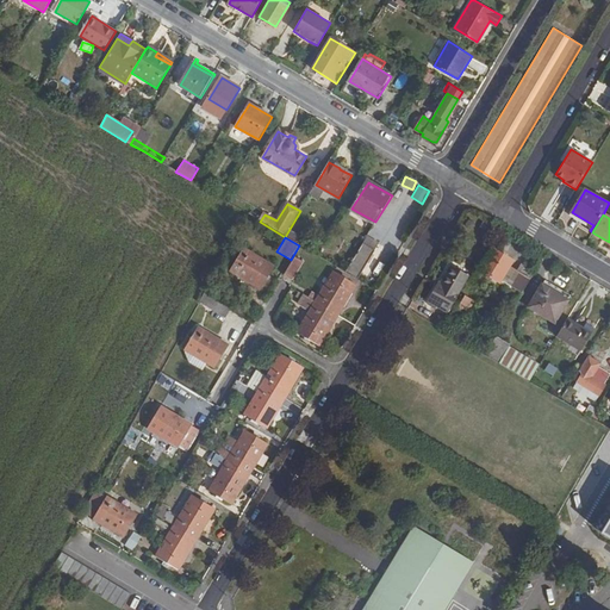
[(346,273),(358,279),(378,244),(367,237),(346,273)]
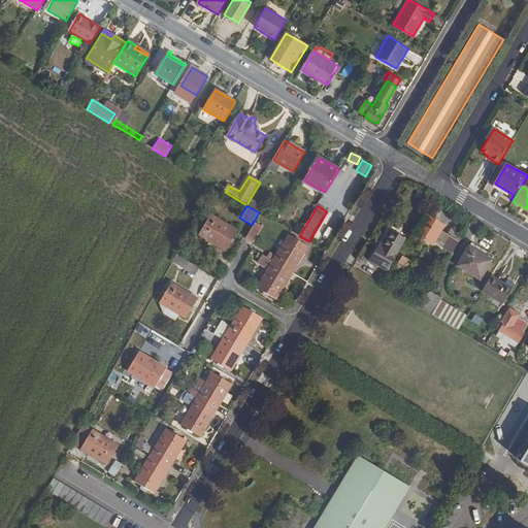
[(443,227),(426,216),(416,234),(432,245),(443,227)]
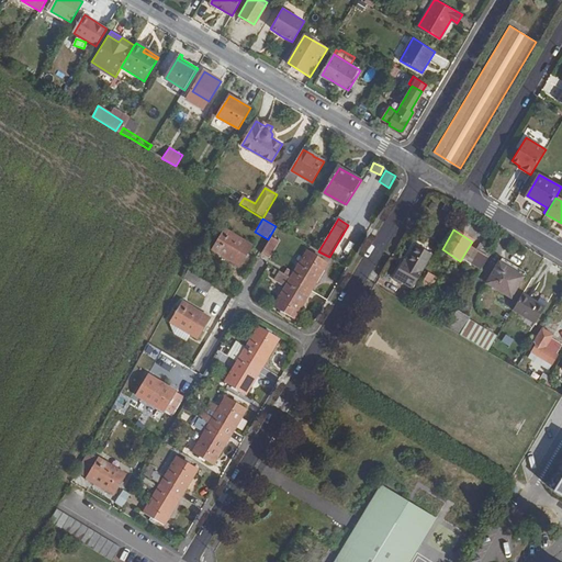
[(251,247),(224,231),(212,249),(240,267),(251,247)]
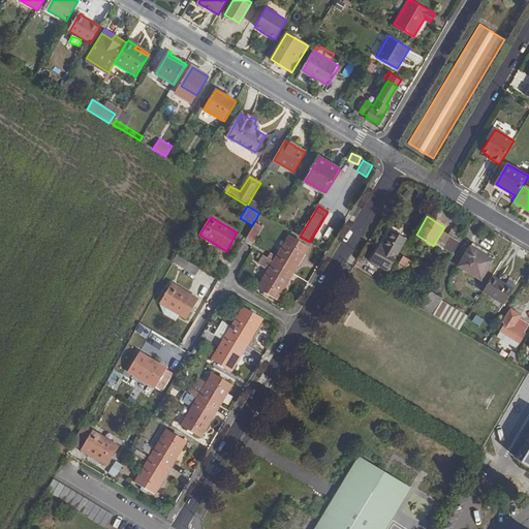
[(262,226),(257,222),(246,240),(253,244),(262,226)]
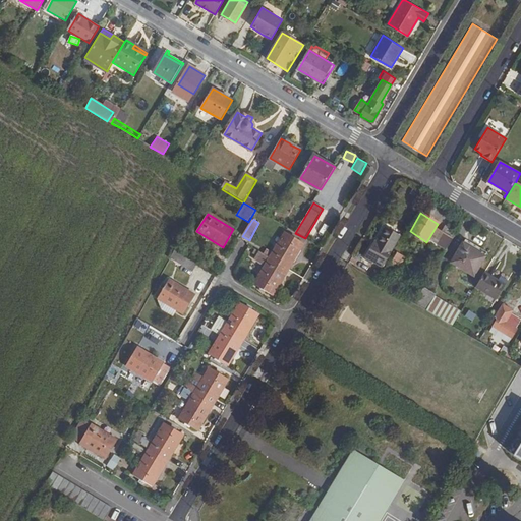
[(438,244),(447,250),(454,238),(445,232),(438,244)]
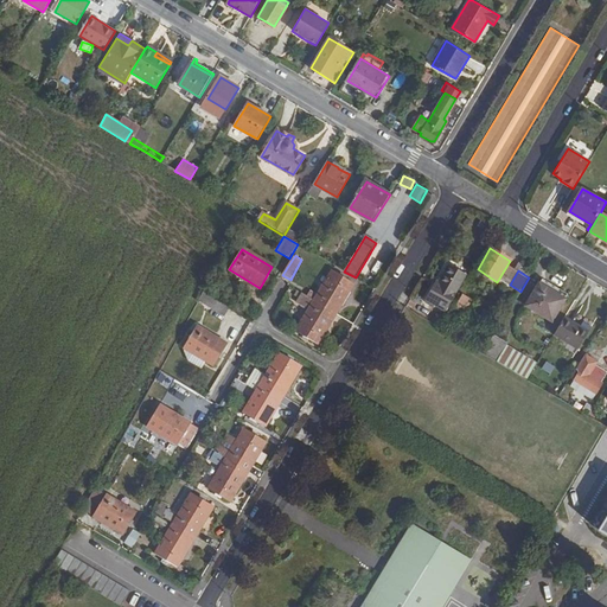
[(314,301),(336,314),(353,283),(332,272),(314,301)]
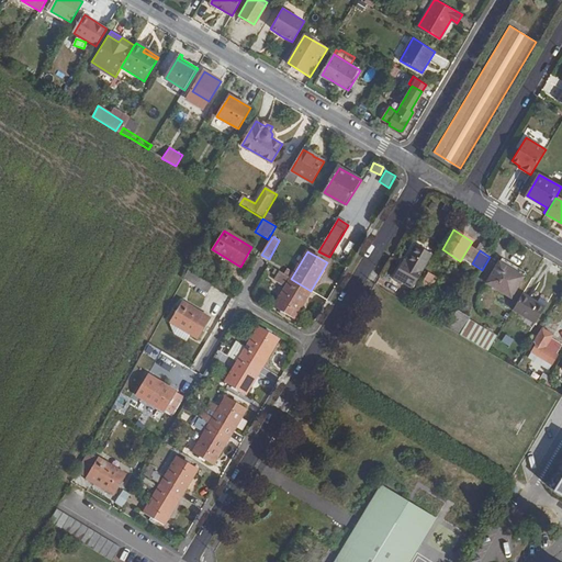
[(388,284),(407,295),(427,262),(411,253),(397,274),(395,272),(388,284)]
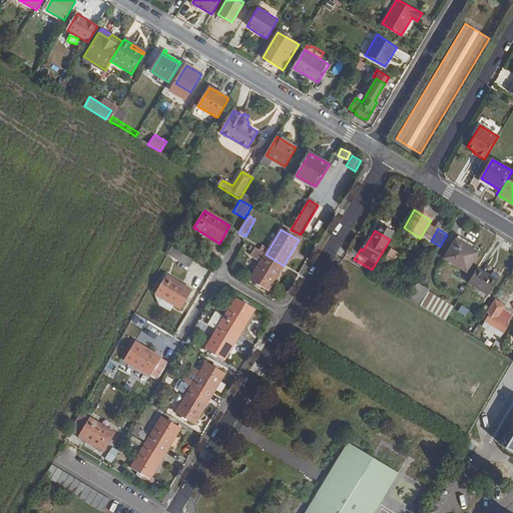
[(401,243),(396,240),(384,260),(392,265),(399,253),(396,251),(401,243)]
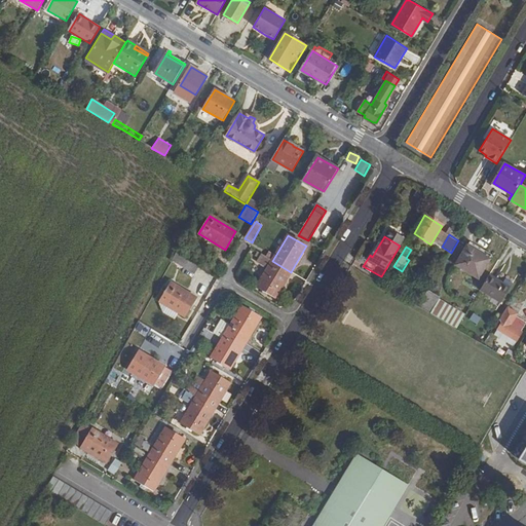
[(490,260),(468,247),(457,265),(479,278),(490,260)]
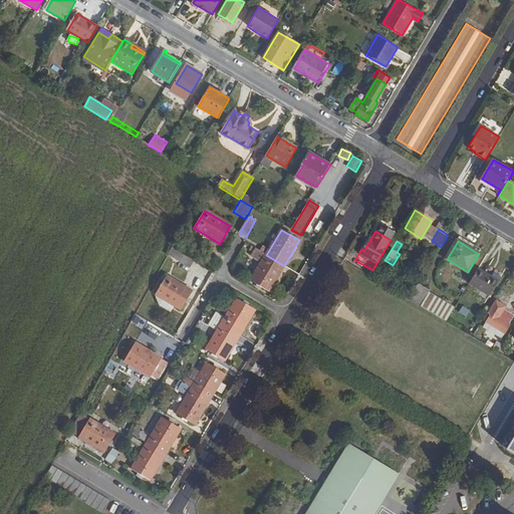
[(199,263),(173,248),(169,255),(194,270),(199,263)]
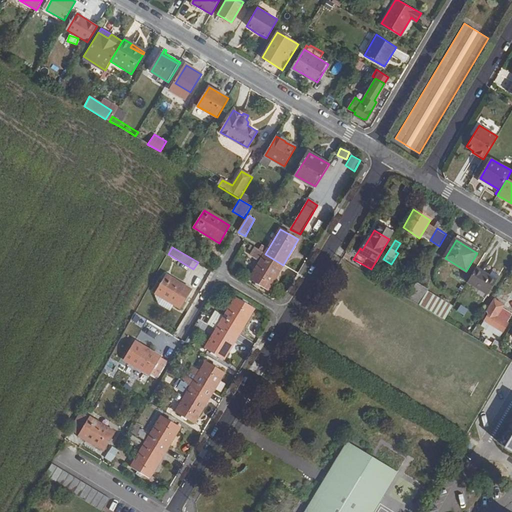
[(267,290),(283,265),(265,254),(255,249),(251,256),(261,261),(249,280),(267,290)]
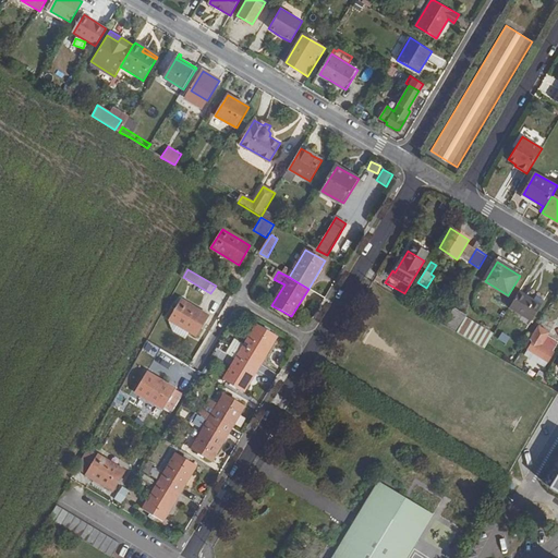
[(532,299),(520,291),(510,307),(530,319),(542,300),(534,295),(532,299)]
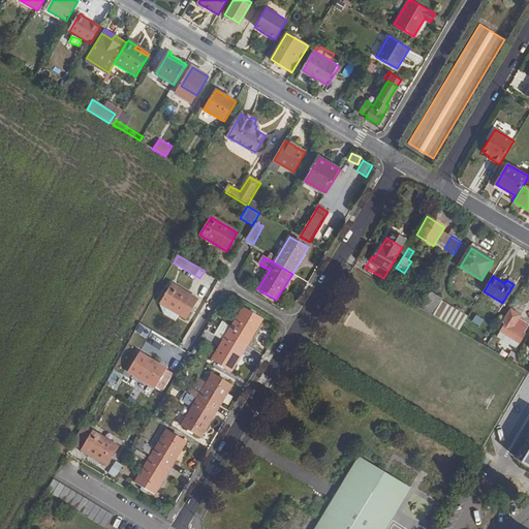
[(187,319),(198,302),(173,285),(162,304),(187,319)]
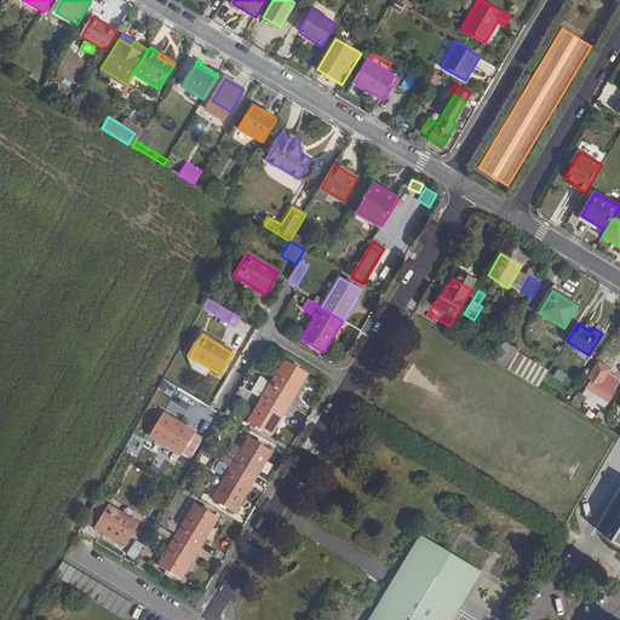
[(505,343),(494,361),(507,369),(518,351),(505,343)]
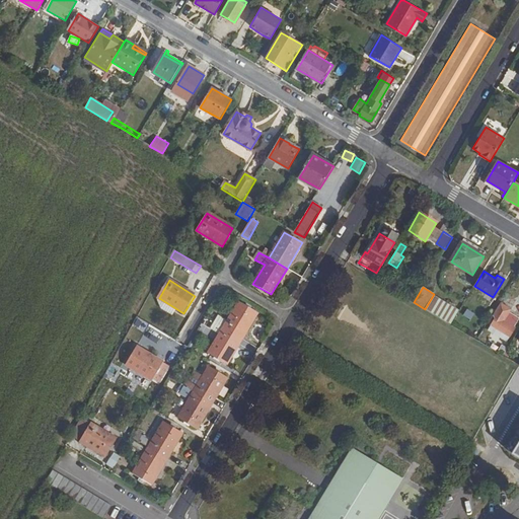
[(222,328),(241,340),(256,313),(238,302),(226,322),(222,328)]
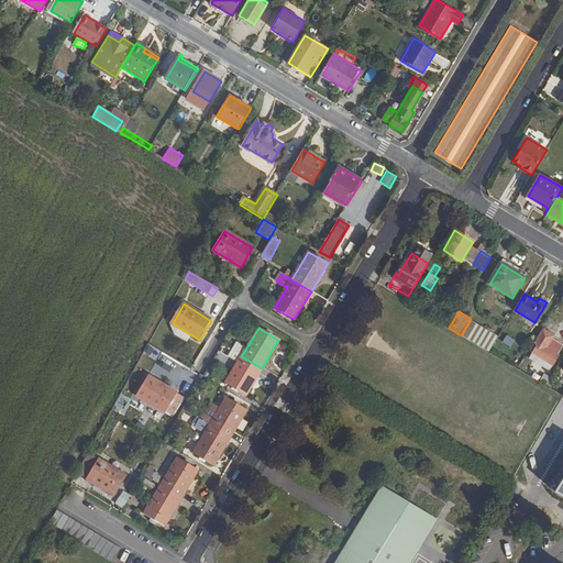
[(556,337),(544,329),(537,343),(539,344),(536,350),(555,361),(562,348),(562,345),(553,341),(556,337)]
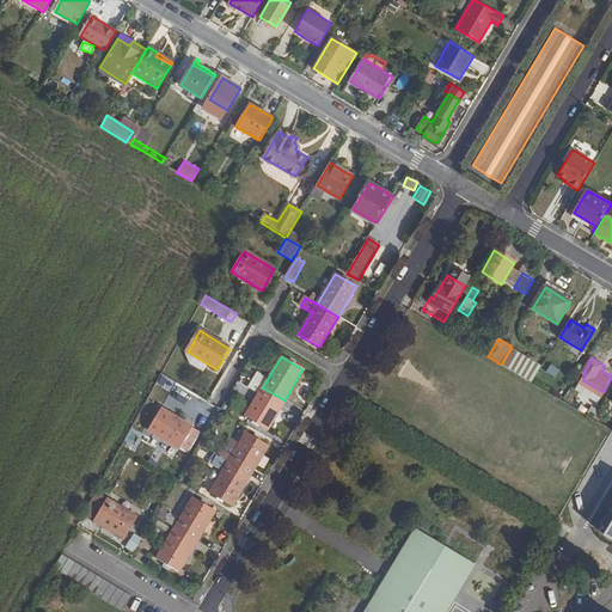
[(549,363),(545,372),(555,377),(560,368),(549,363)]
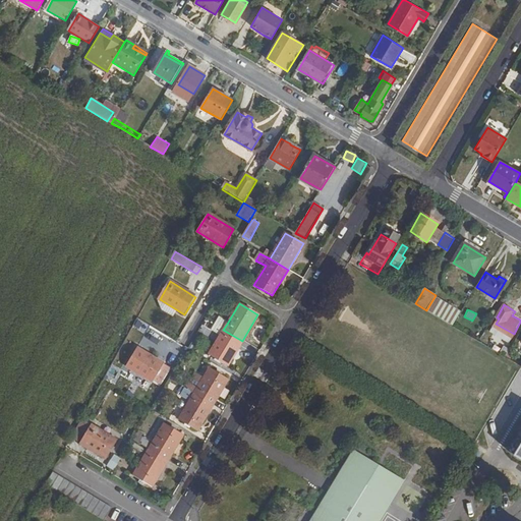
[(218,317),(214,325),(223,330),(227,324),(218,317)]
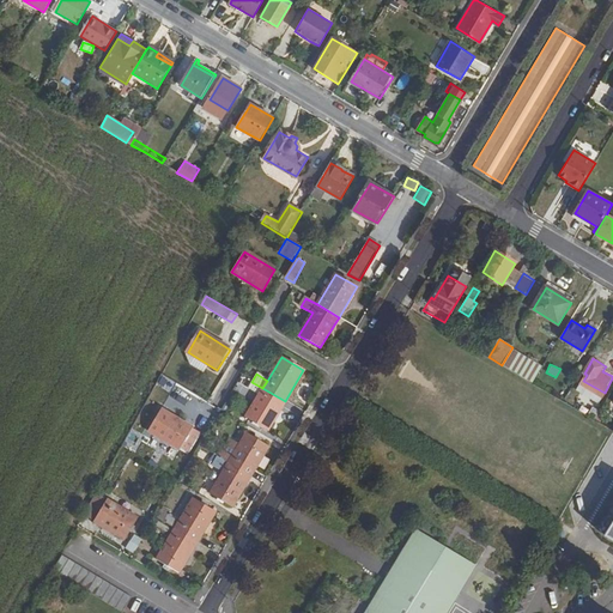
[(262,388),(252,382),(247,388),(259,395),(262,388)]
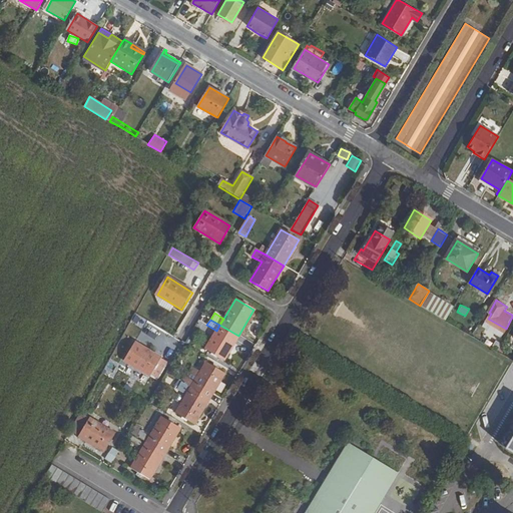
[(222,362),(238,336),(219,325),(216,331),(205,350),(222,362)]
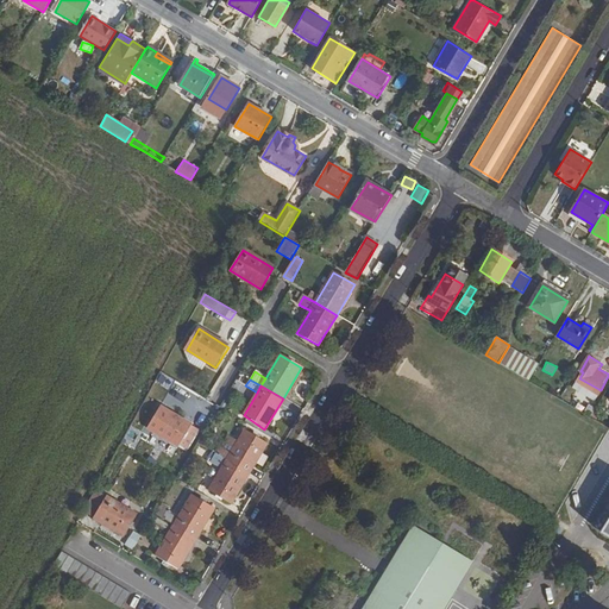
[(186,450),(198,431),(159,407),(146,428),(186,450)]
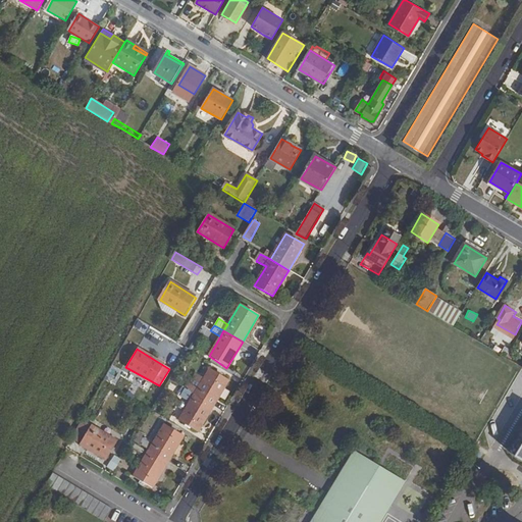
[(189,384),(186,389),(195,395),(213,406),(228,380),(210,369),(203,381),(197,377),(192,385),(189,384)]
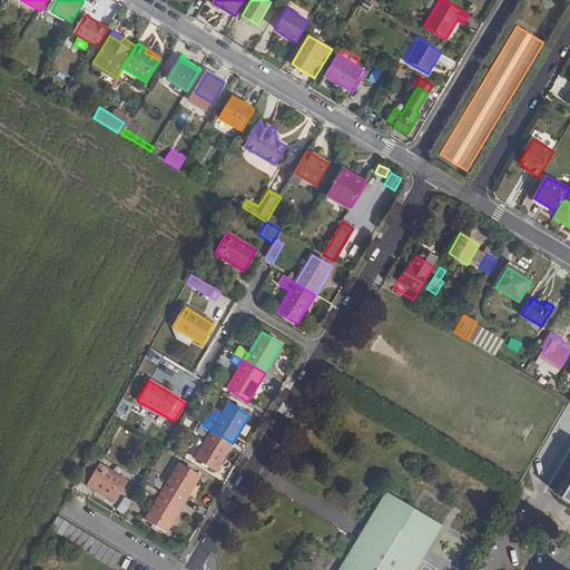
[(111,416),(107,429),(116,432),(120,420),(111,416)]
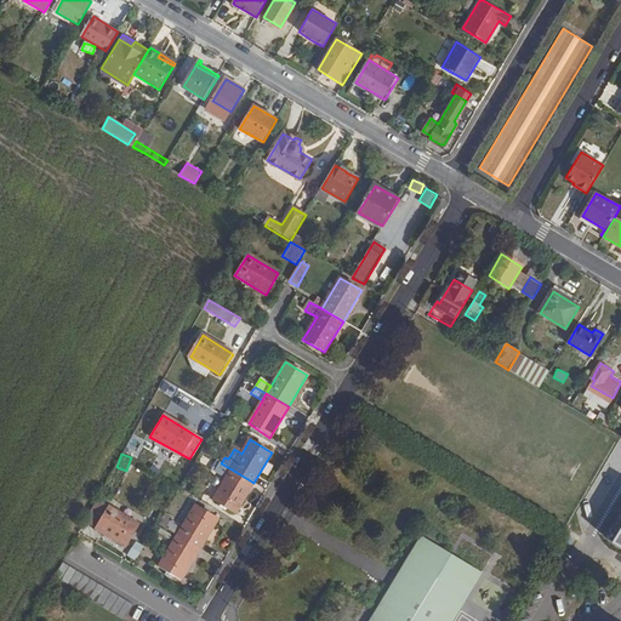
[(235,514),(254,483),(232,469),(212,501),(235,514)]
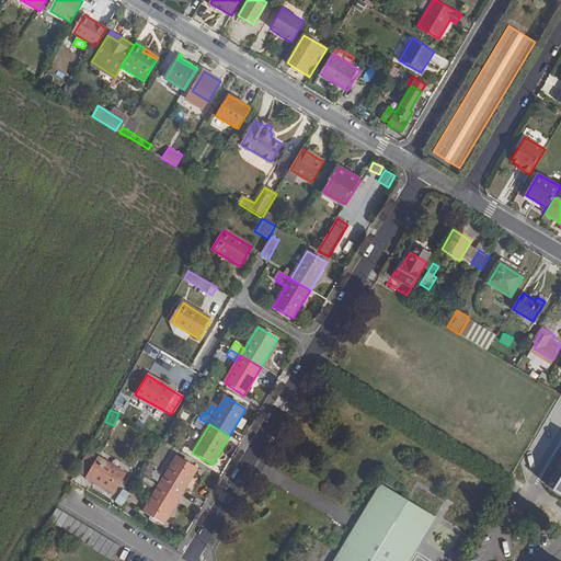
[(88,451),(78,470),(86,476),(98,457),(88,451)]
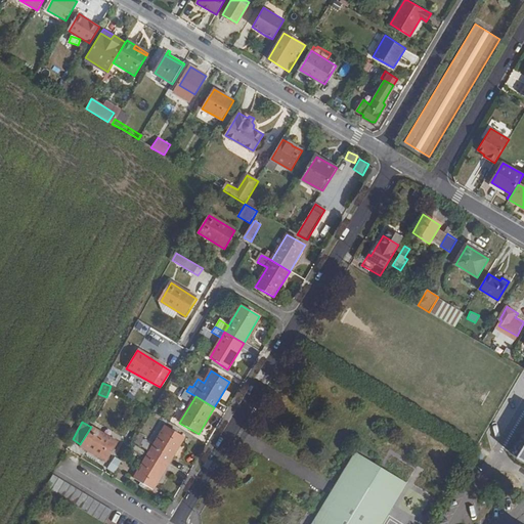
[(91,427),(80,444),(80,445),(106,462),(117,443),(91,427)]
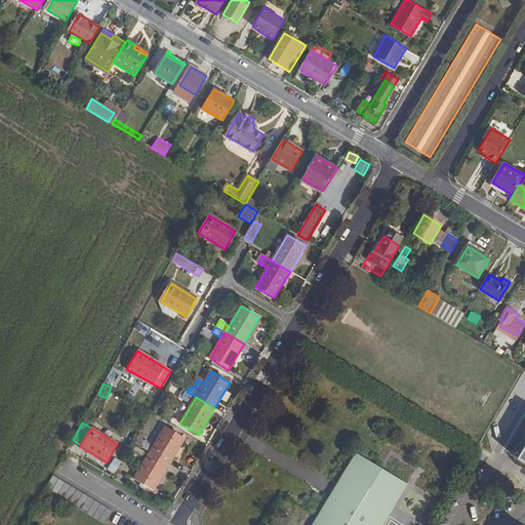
[(150,454),(168,465),(185,439),(166,428),(155,446),(150,454)]
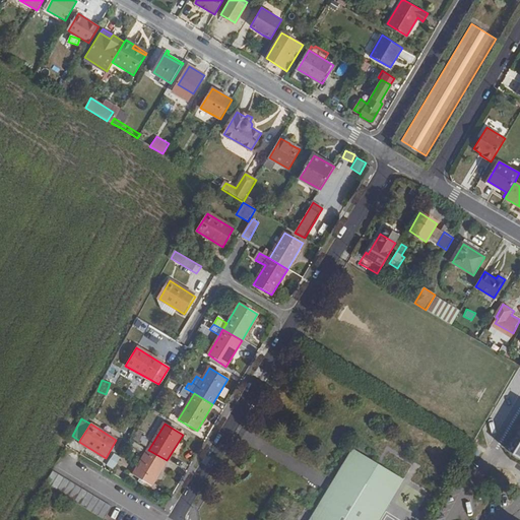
[(143,437),(138,444),(148,450),(153,442),(143,437)]
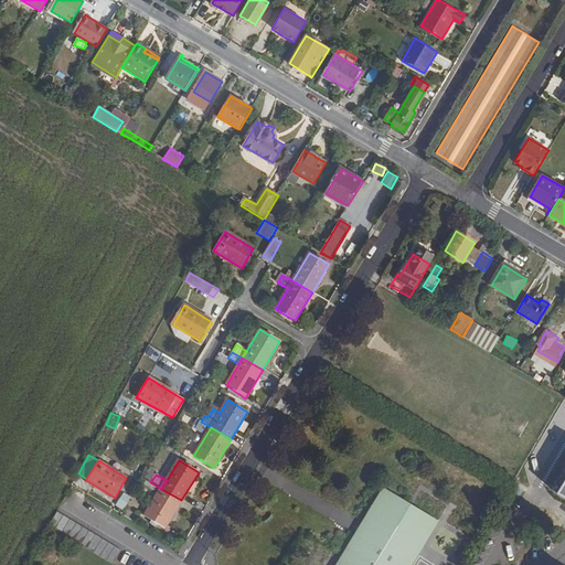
[(411,564),(437,521),(382,488),(336,564),(411,564)]
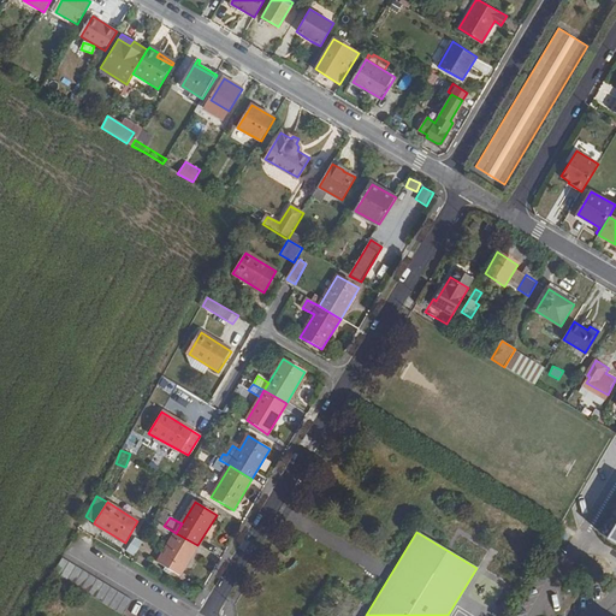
[(179,575),(197,545),(176,533),(158,562),(179,575)]
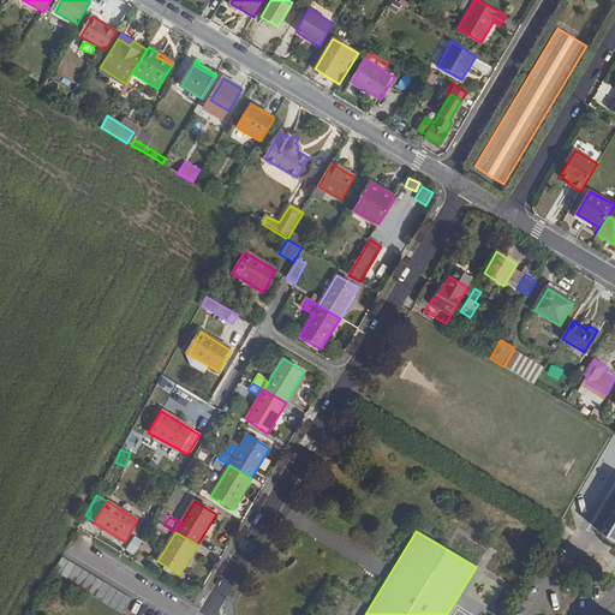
[(126,549),(135,553),(142,539),(133,535),(126,549)]
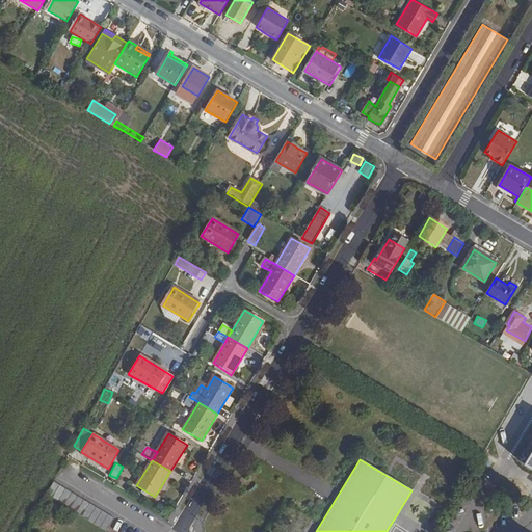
[(106,530),(114,516),(53,481),(45,495),(106,530)]
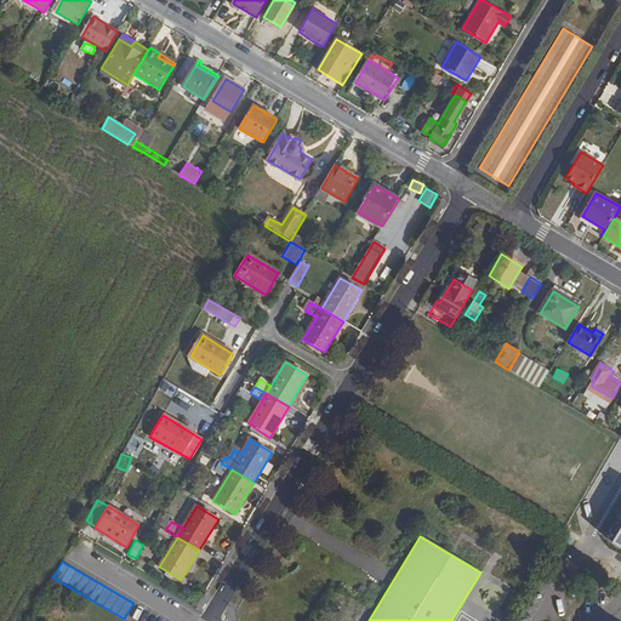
[(486,573),(472,602),(495,613),(508,584),(486,573)]
